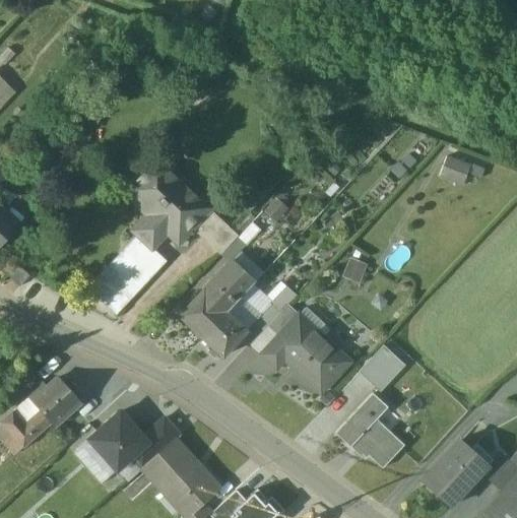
[(2,79),(0,81),(0,103),(2,105),(14,90),(2,79)]
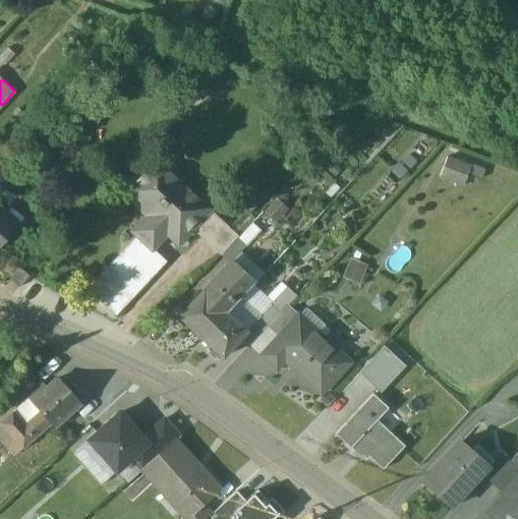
[(473,164),(450,155),(443,175),(466,184),(473,164)]
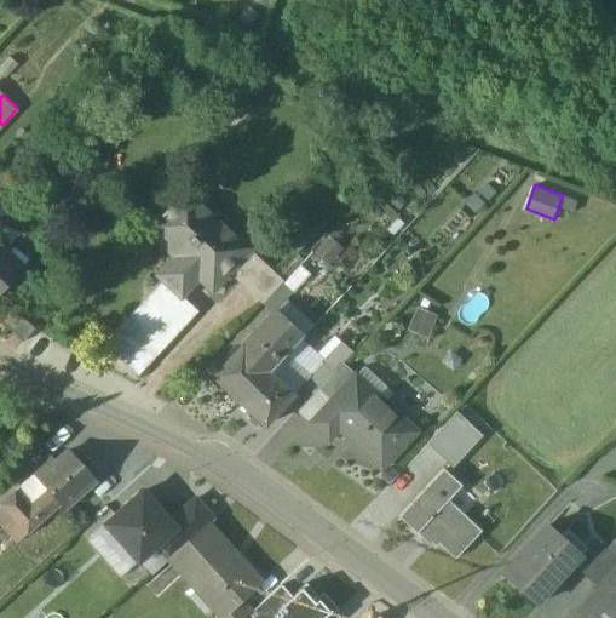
[(220,222),(189,192),(155,228),(178,250),(173,255),(191,272),(176,289),(184,296),(200,279),(213,291),(230,273),(252,249),(255,245),(225,217),(220,222)]
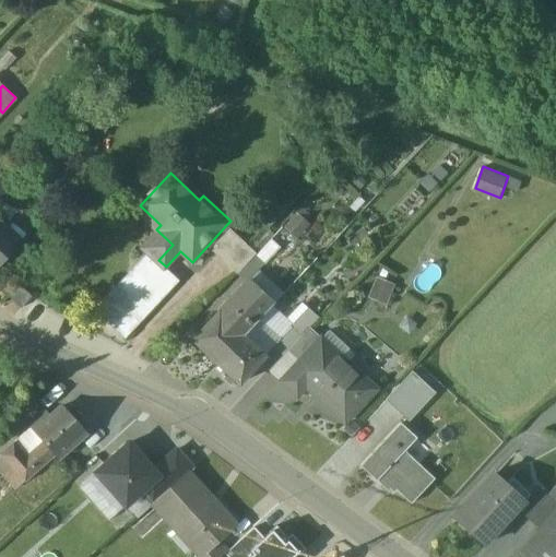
[(0,194),(10,185),(0,175),(0,194)]
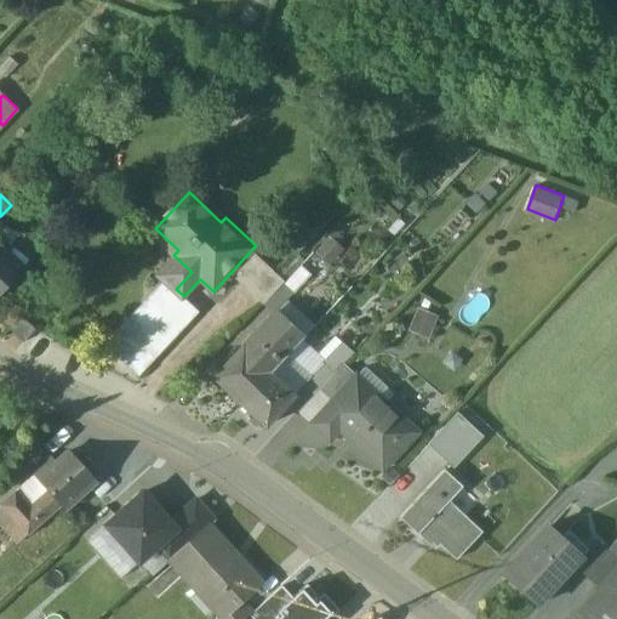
[(0,244),(0,291),(21,271),(6,257),(6,251),(0,244)]
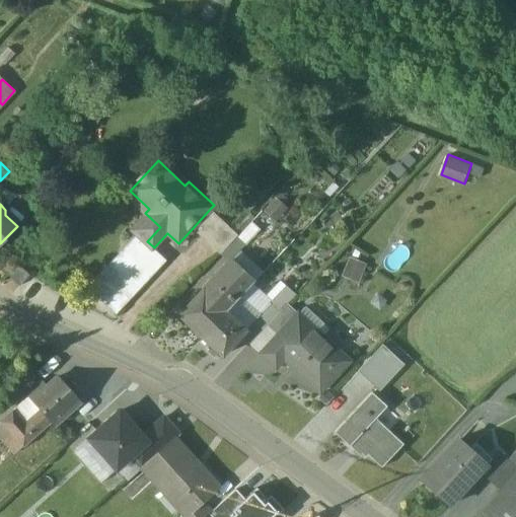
[(211,208),(193,228),(221,253),(236,236),(239,234),(211,208)]
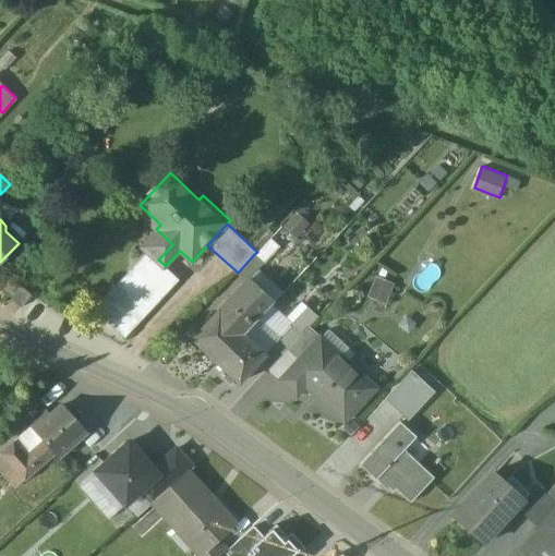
[(257,252),(254,254),(264,263),(279,246),(269,238),(257,252)]
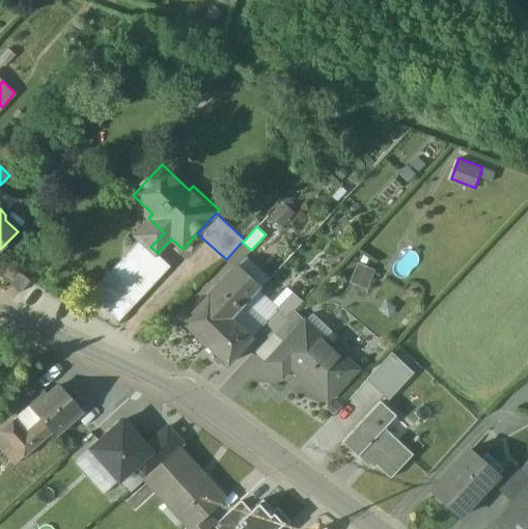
[(141,239),(90,294),(119,321),(171,266),(158,253),(150,247),(141,239)]
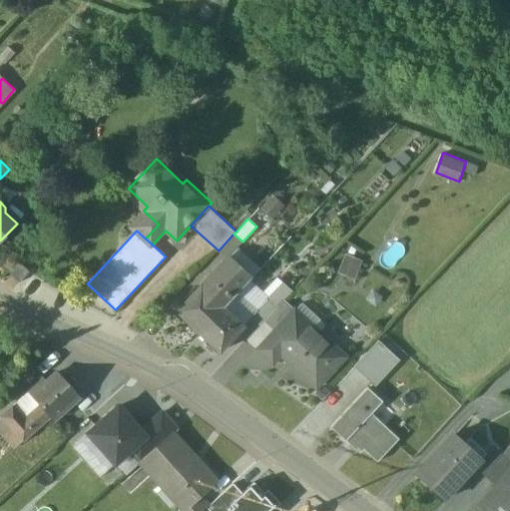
[(233,233),(218,250),(226,259),(228,256),(242,241),(233,233)]
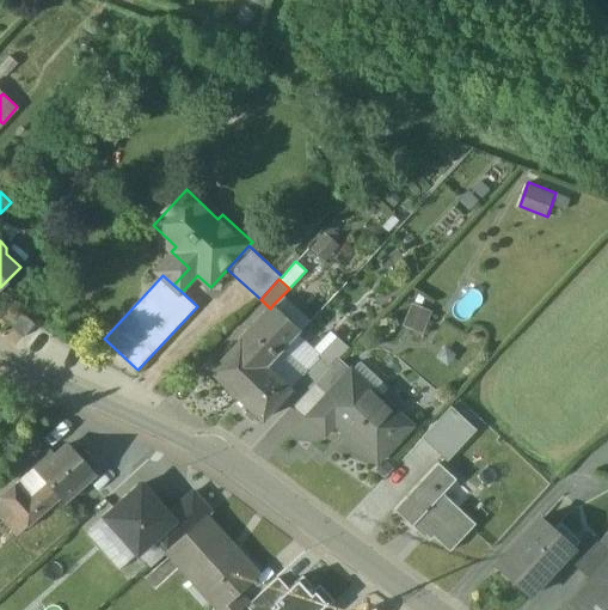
[(416,300),(407,321),(425,328),(434,307),(416,300)]
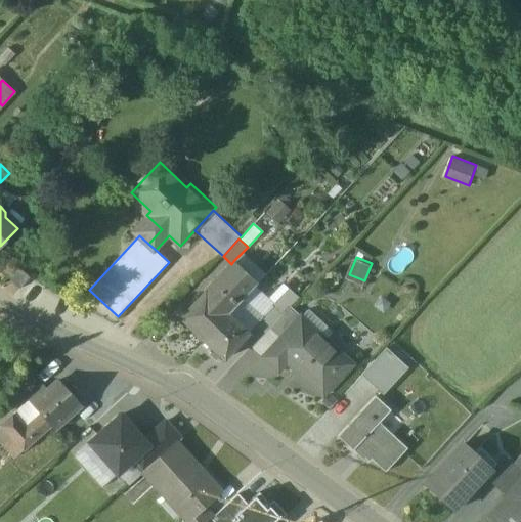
[(231,264),(205,292),(229,314),(244,300),(255,289),(258,284),(233,261),(231,264)]
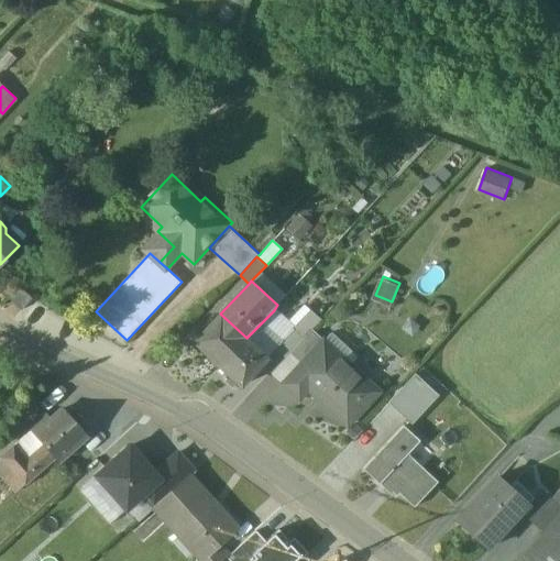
[(34,297),(22,285),(10,298),(22,310),(34,297)]
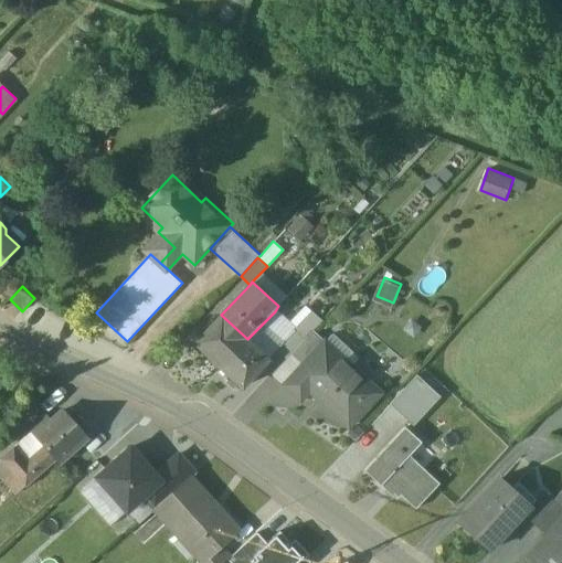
[(284,343),(277,350),(288,359),(293,354),(315,330),(325,320),(314,310),(296,330),(284,343)]
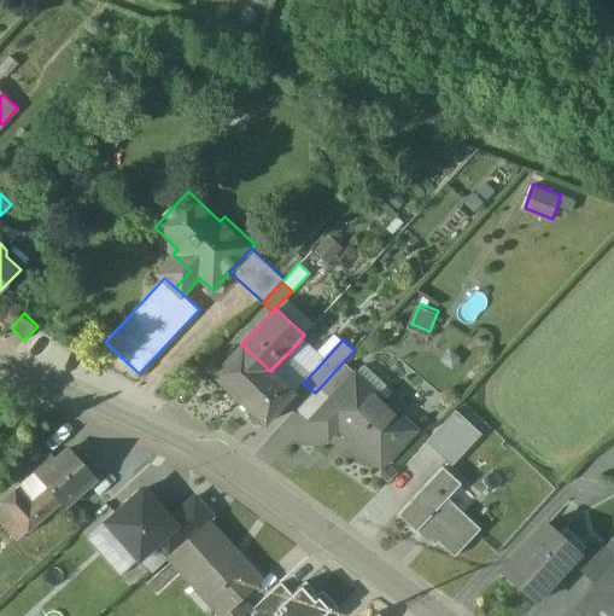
[(300,341),(287,354),(310,376),(323,361),(300,341)]
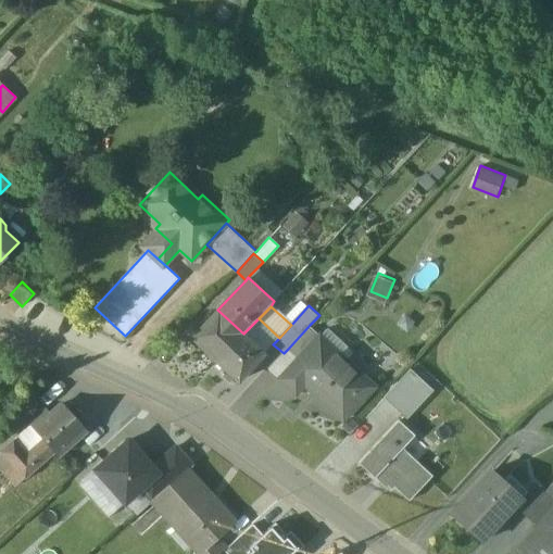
[(243,334),(217,310),(192,337),(218,361),(243,334)]
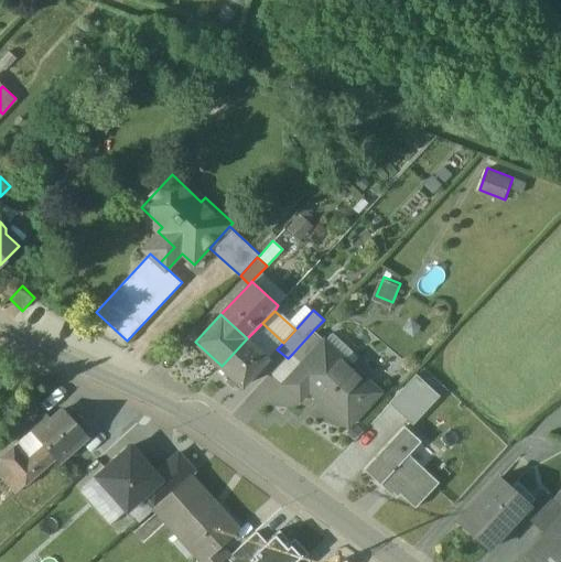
[(314,330),(292,354),(303,364),(320,346),(326,339),(314,330)]
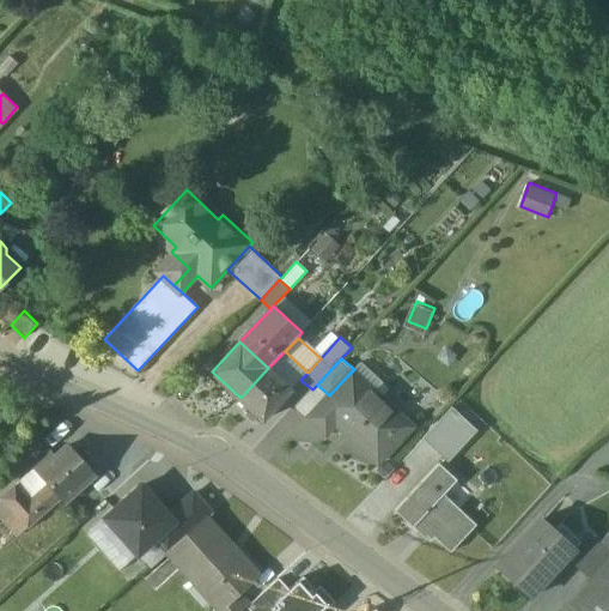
[(390,388),(361,362),(354,370),(354,369),(347,376),(373,400),(379,394),(382,395),(390,388)]
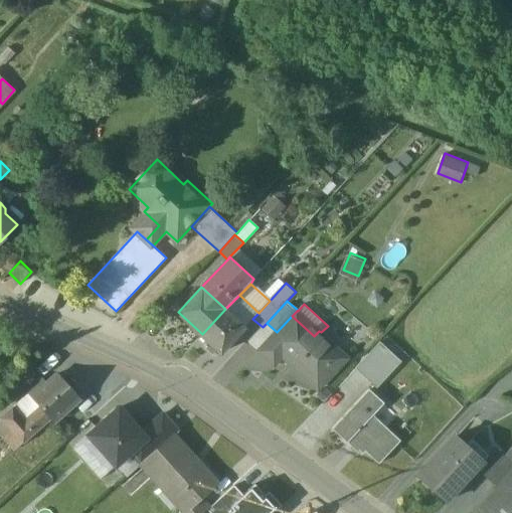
[(225,309),(202,334),(221,352),(245,327),(225,309)]
